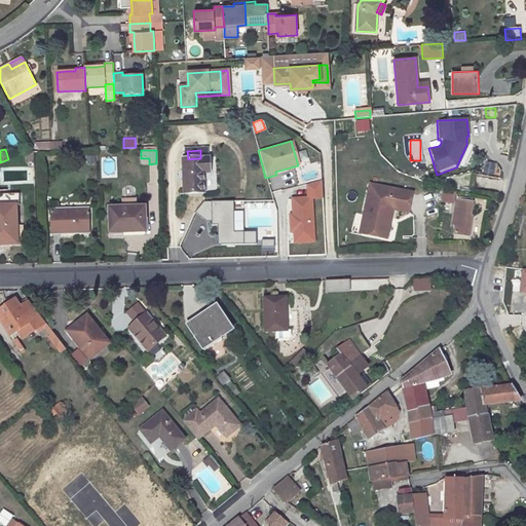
[(209,158),(200,158),(188,159),(184,159),(185,193),(203,192),(203,172),(210,172),(209,158)]
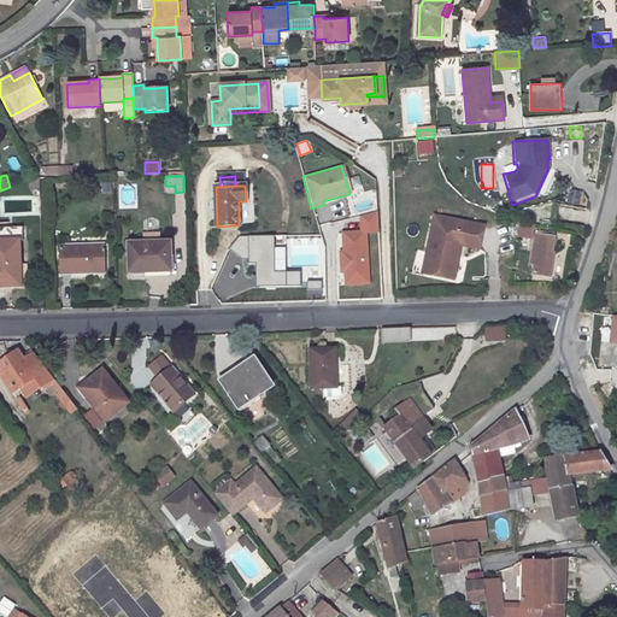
[(359,213),(359,229),(340,230),(341,286),(370,285),(369,233),(380,233),(378,213),(359,213)]
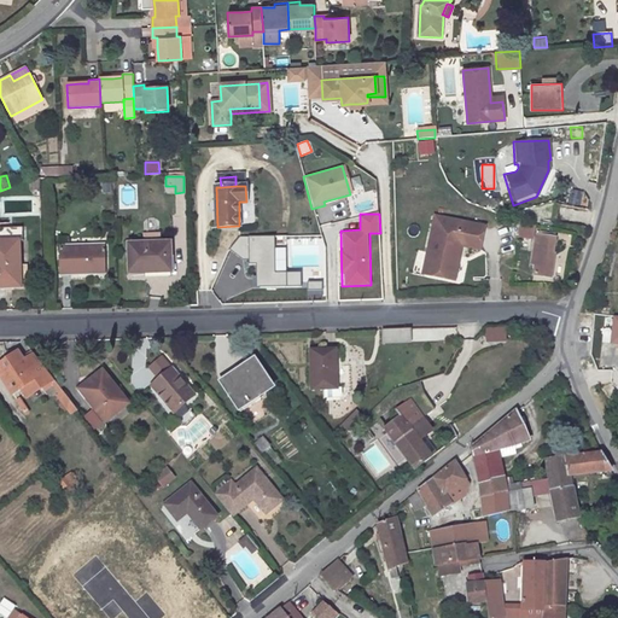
[(478,250),(483,227),(432,216),(425,255),(430,256),(427,272),(450,277),(456,245),(460,245),(478,250)]
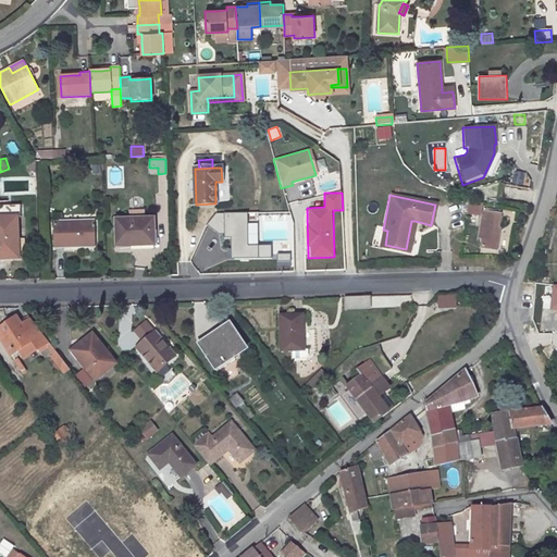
[(481,217),(483,203),(470,202),(468,214),(481,217)]
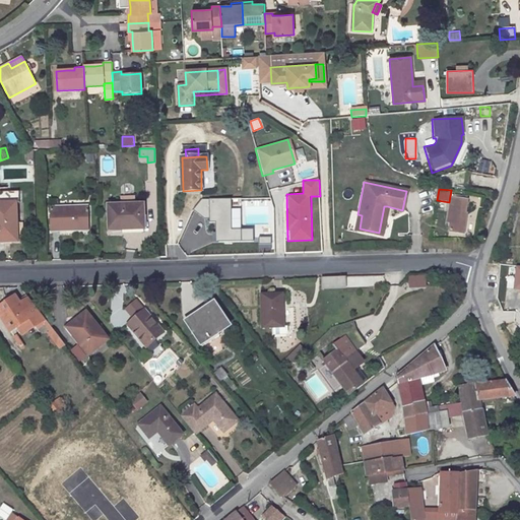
[(24,241),(23,226),(17,226),(16,203),(19,203),(18,191),(0,191),(0,241),(5,241),(4,238),(16,238),(16,241),(24,241)]
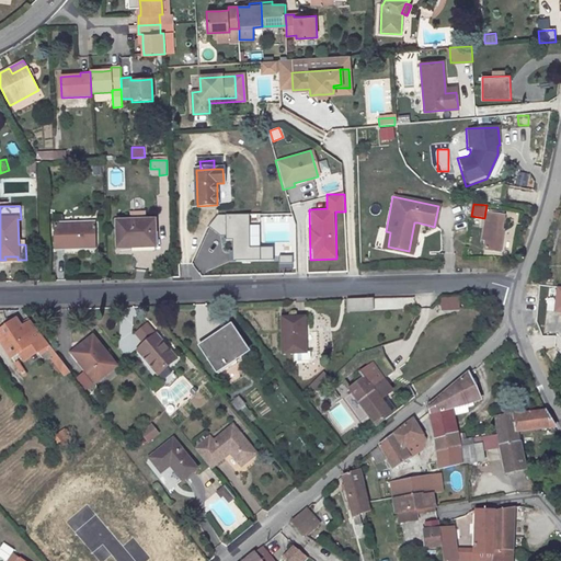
[(500,242),(502,231),(504,216),(488,213),(483,240),(487,241),(484,249),(501,252),(502,242),(500,242)]
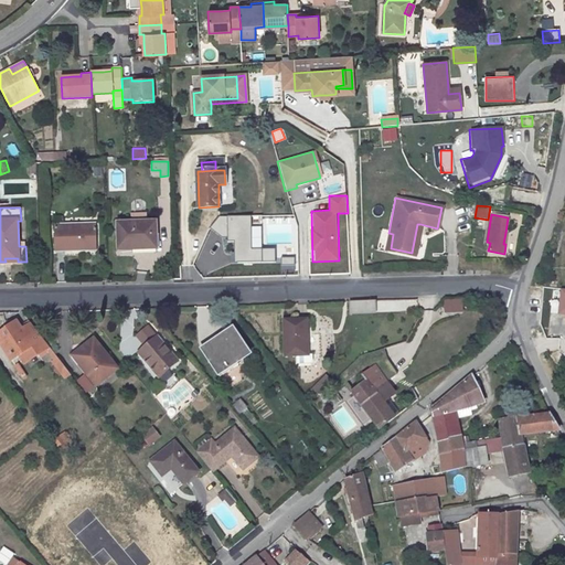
[(118,223),(118,249),(131,249),(131,247),(156,247),(156,222),(146,222),(118,223)]
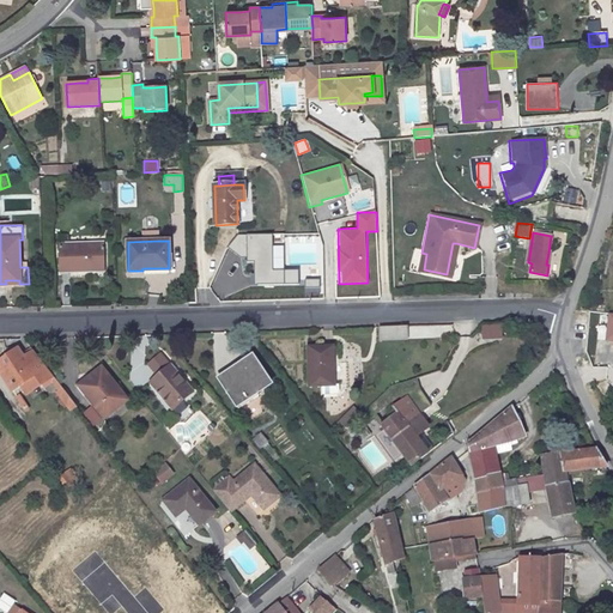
[(71,272),(71,267),(78,267),(78,272),(104,272),(103,243),(68,244),(68,248),(59,248),(60,272),(71,272)]
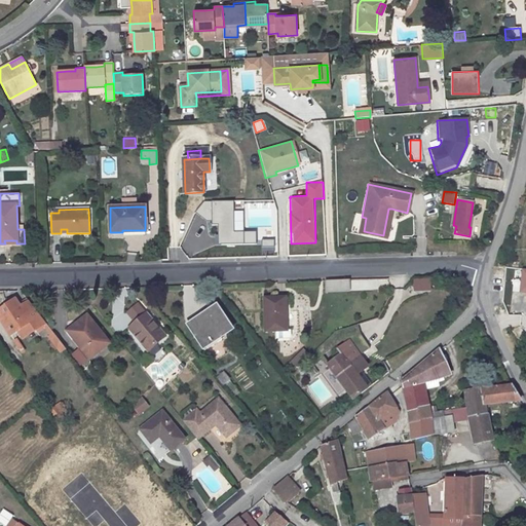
[(362,217),(358,232),(384,238),(391,209),(388,209),(383,235),(364,231),(366,218),(362,217)]
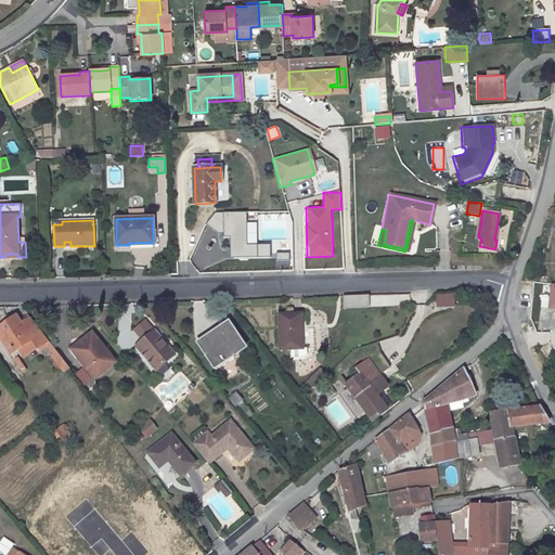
[(438,249),(437,265),(449,265),(450,250),(438,249)]
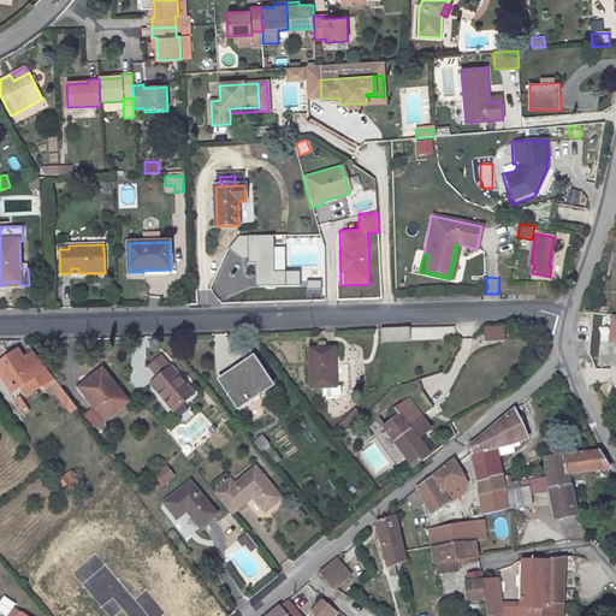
[(505,339),(504,325),(484,326),(485,341),(505,339)]
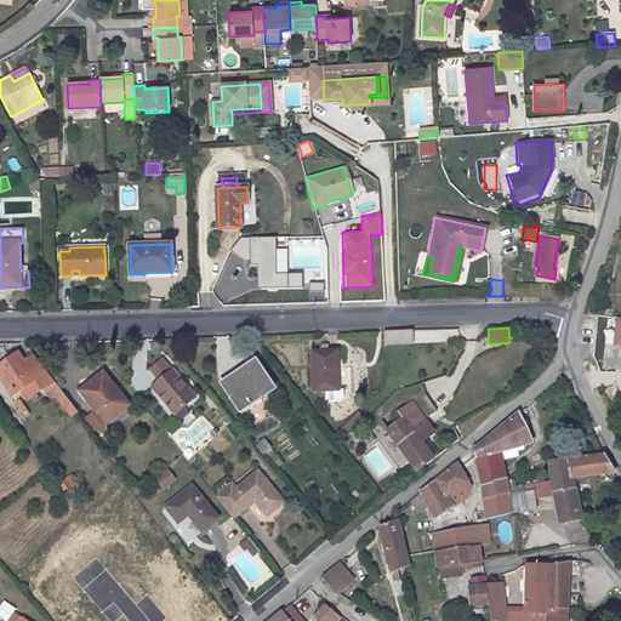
[(412,343),(411,330),(385,331),(386,345),(412,343)]
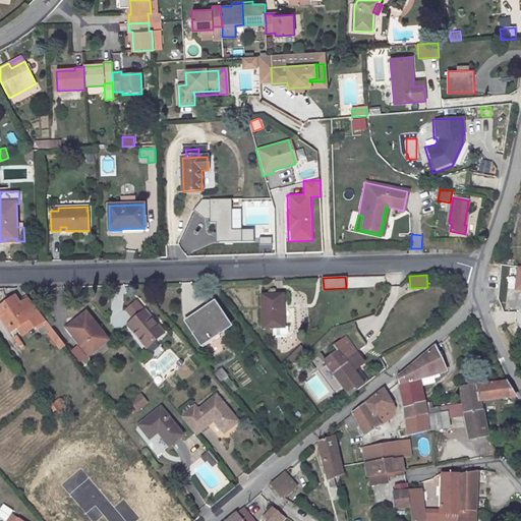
[(284,328),(283,294),(262,295),(263,329),(284,328)]
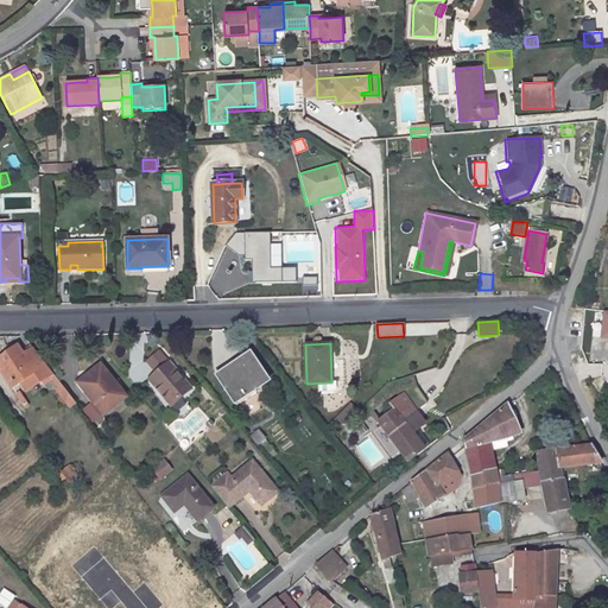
[(0,355),(0,363),(4,368),(0,371),(12,388),(20,382),(35,372),(40,380),(42,381),(52,374),(32,348),(23,354),(20,352),(17,344),(0,355)]
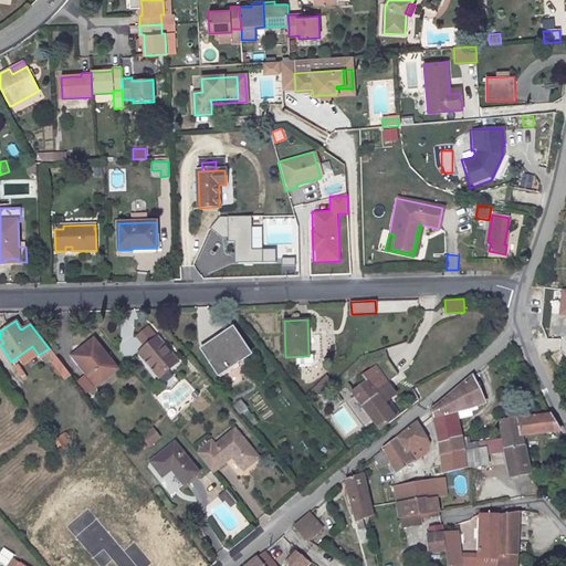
[(148,326),(137,336),(145,346),(138,353),(159,378),(178,362),(148,326)]
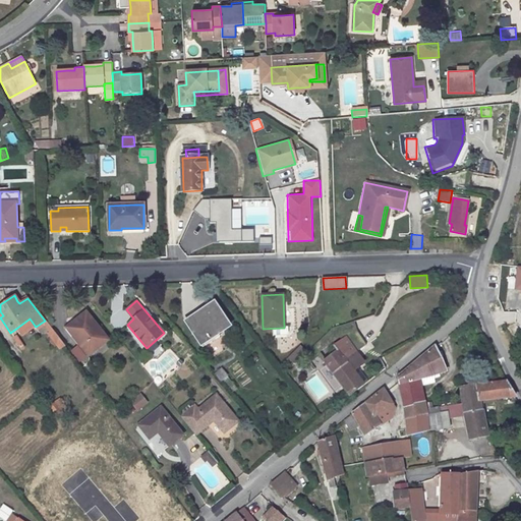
[(212,338),(218,334),(230,327),(214,302),(198,312),(200,315),(187,325),(203,347),(214,341),(212,338)]
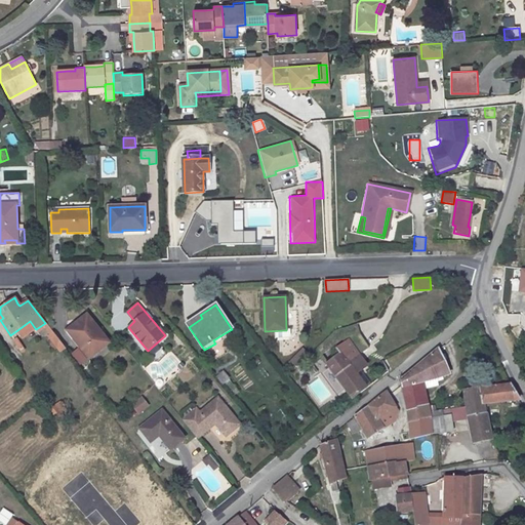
[(92,356),(109,342),(86,316),(71,327),(78,335),(74,339),(83,351),(86,349),(92,356)]
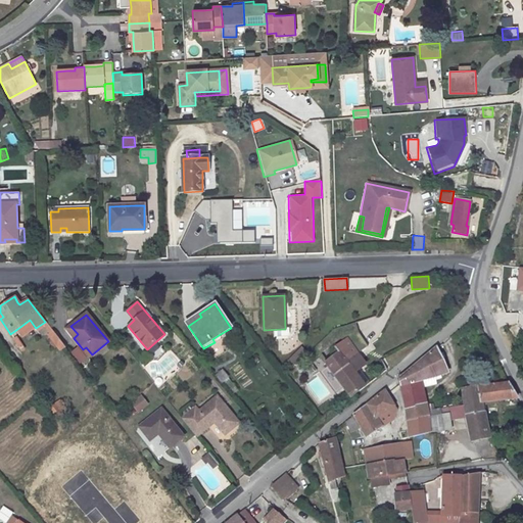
[(17,329),(21,336),(35,327),(30,320),(17,329)]
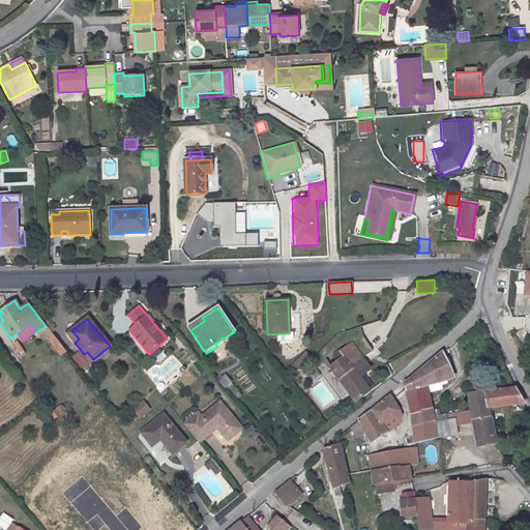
[(36,332),(38,336),(45,331),(50,339),(53,336),(46,326),(36,332)]
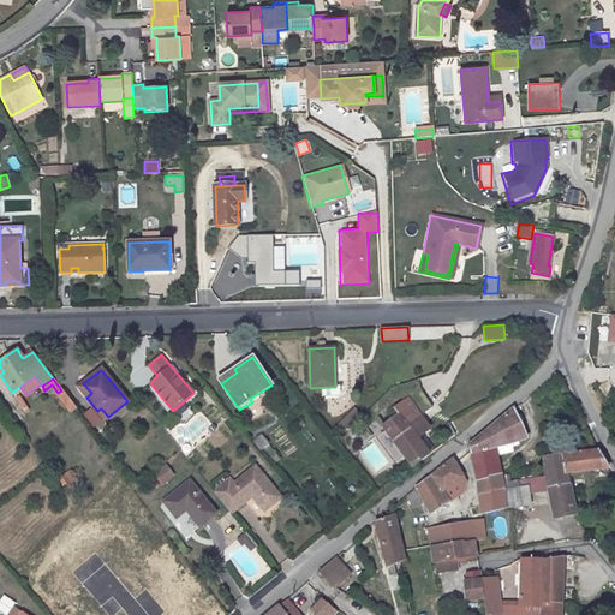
[(78,387),(87,398),(91,393),(83,383),(78,387)]
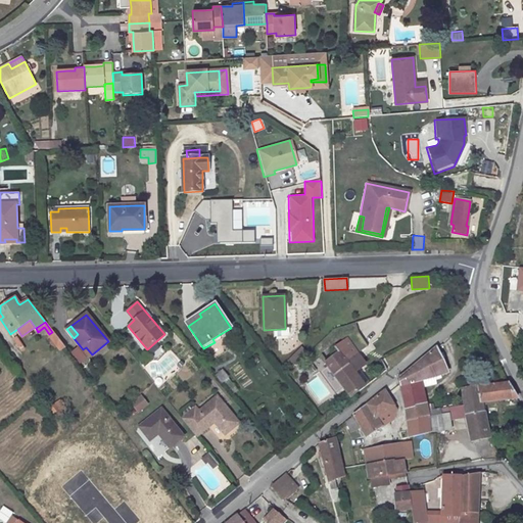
[(338,352),(325,363),(348,394),(350,397),(365,386),(354,373),(363,367),(355,355),(358,353),(346,338),(334,347),(338,352)]
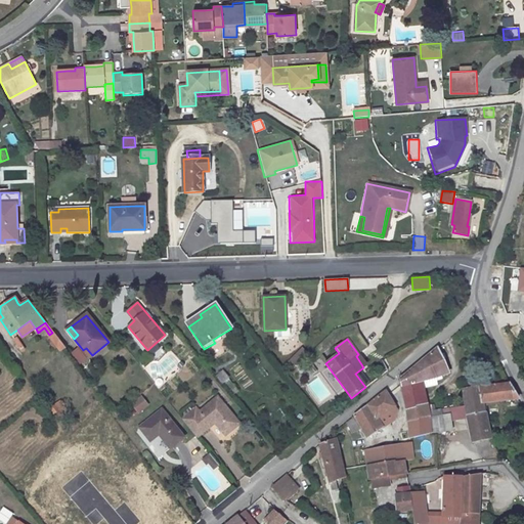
[(83,350),(88,357),(92,355),(86,348),(83,350)]
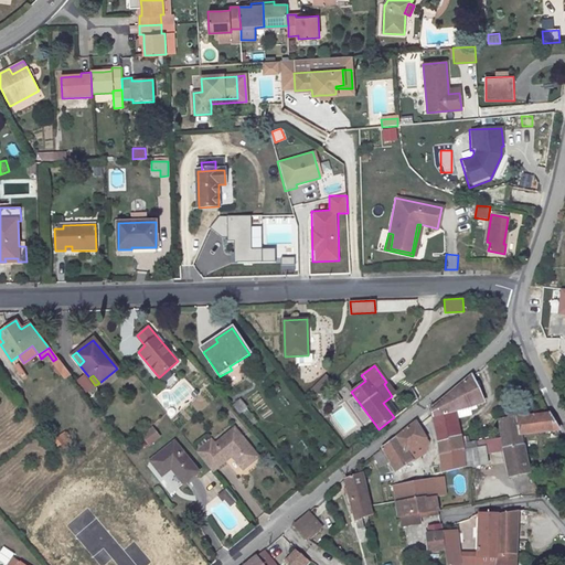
[(484,404),(472,376),(471,375),(430,409),(438,441),(460,437),(455,411),(484,404)]
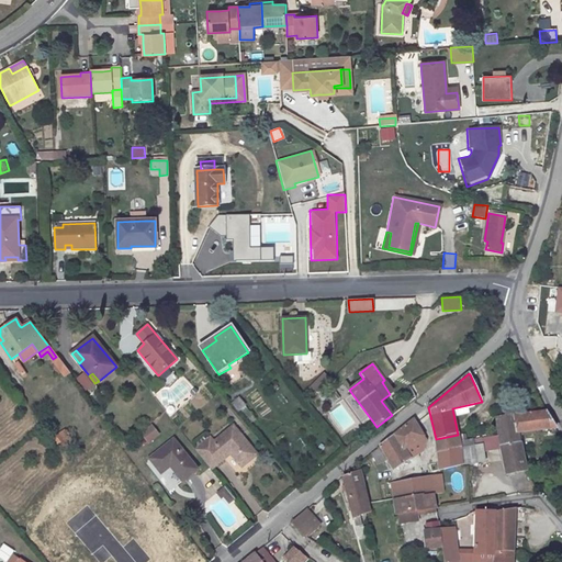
[(329,381),(323,374),(310,388),(315,394),(329,381)]
